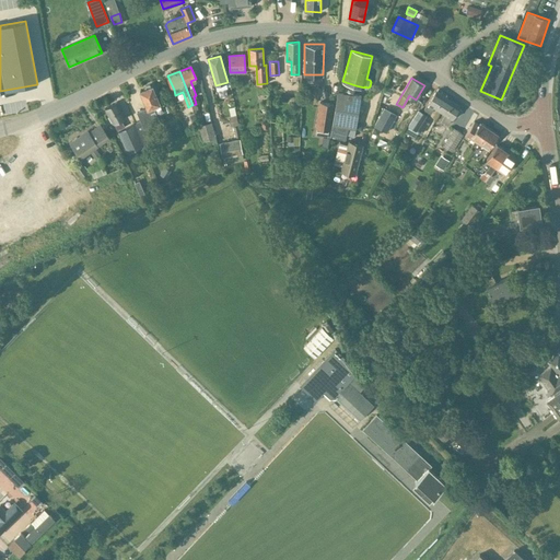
[(146,86),(146,89),(140,92),(147,107),(137,112),(143,129),(160,123),(153,107),(160,104),(152,86),(151,86),(150,85),(146,86)]
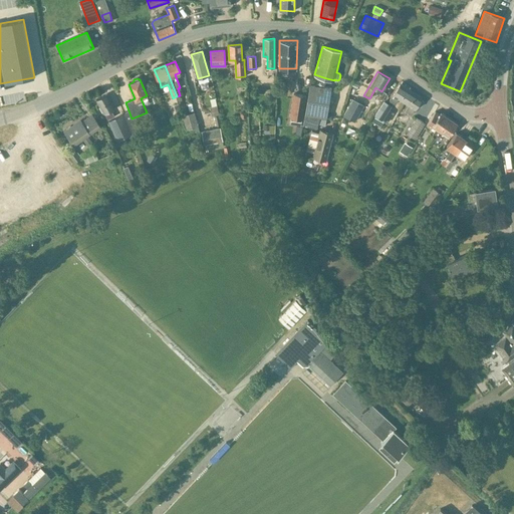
[(395,104),(399,98),(404,102),(412,90),(400,83),(393,94),(390,100),(395,104)]
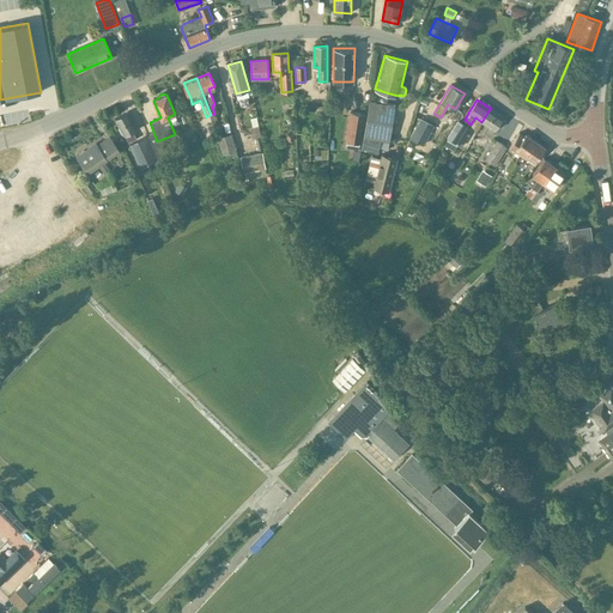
[(395,104),(387,103),(369,101),(364,138),(365,138),(381,140),(389,141),(395,104)]
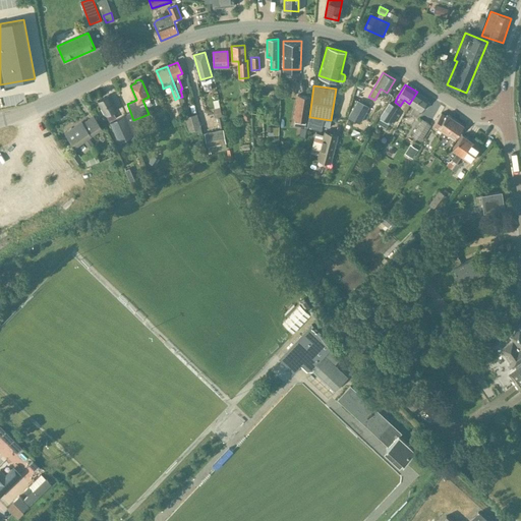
[(417,92),(409,104),(414,107),(411,112),(416,116),(420,111),(423,107),(426,108),(429,103),(427,101),(428,100),(417,92)]
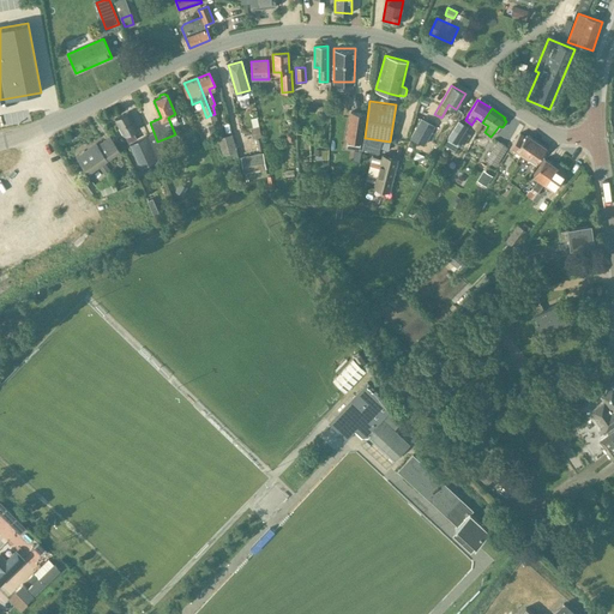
[(345,140),(363,143),(367,114),(350,112),(345,140)]
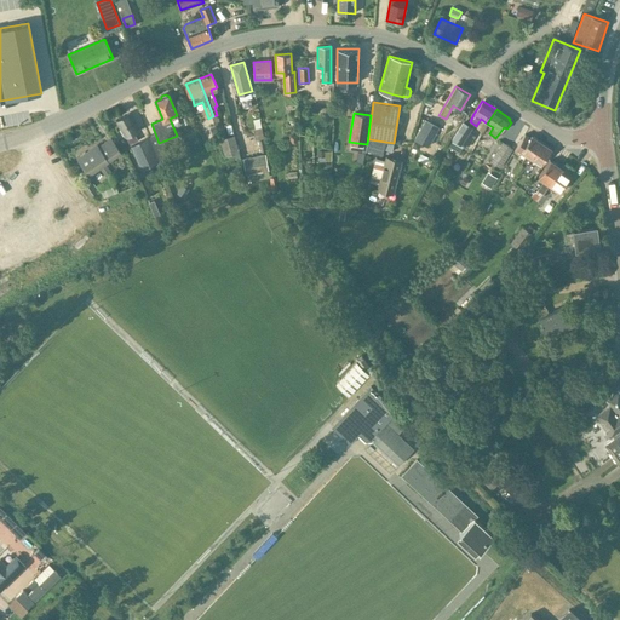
[(132,145),(139,142),(135,133),(137,131),(128,114),(118,120),(125,135),(126,135),(127,137),(132,145)]
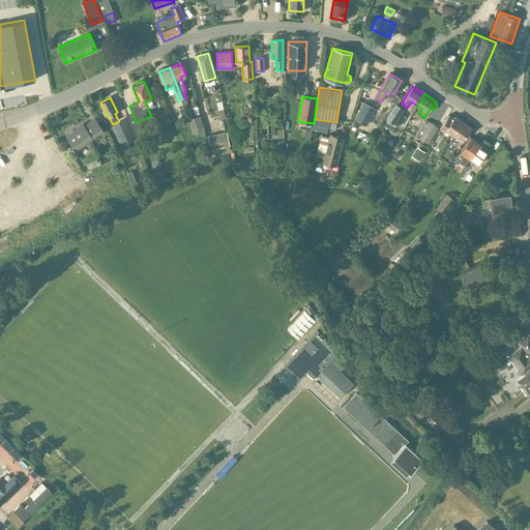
[(366,125),(376,109),(363,101),(354,119),(366,125)]
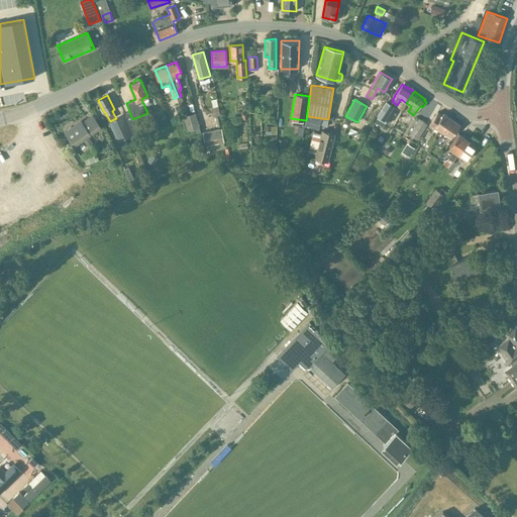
[(386,101),(377,115),(385,120),(391,110),(394,106),(386,101)]
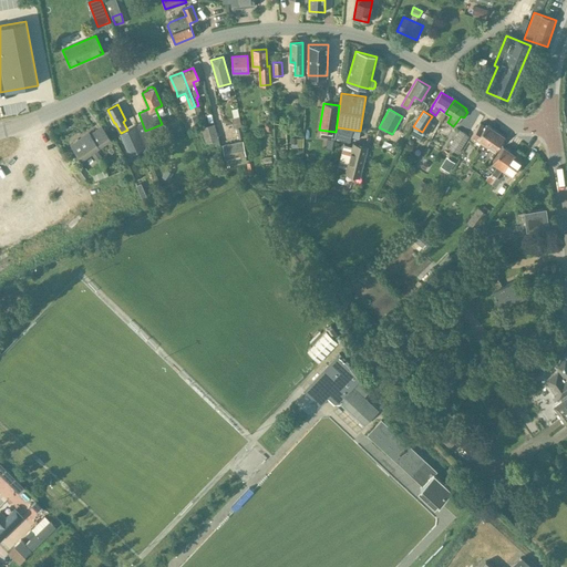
[(476,158),(485,144),(495,130),(486,124),(486,125),(480,122),(471,138),(475,141),(477,138),(482,142),(477,148),(475,147),(470,156),(475,161),(476,158)]
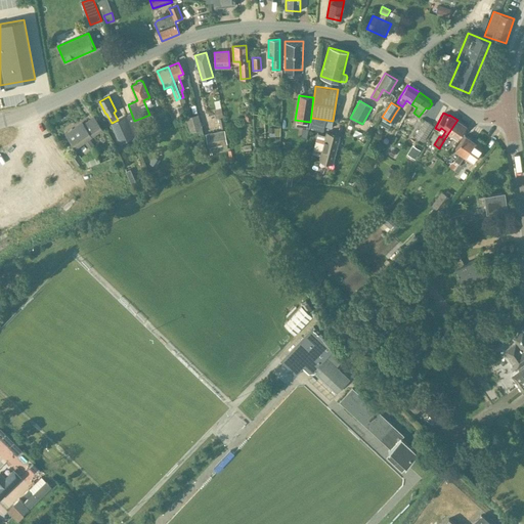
[(186,117),(190,132),(191,136),(204,133),(203,129),(198,114),(186,117)]
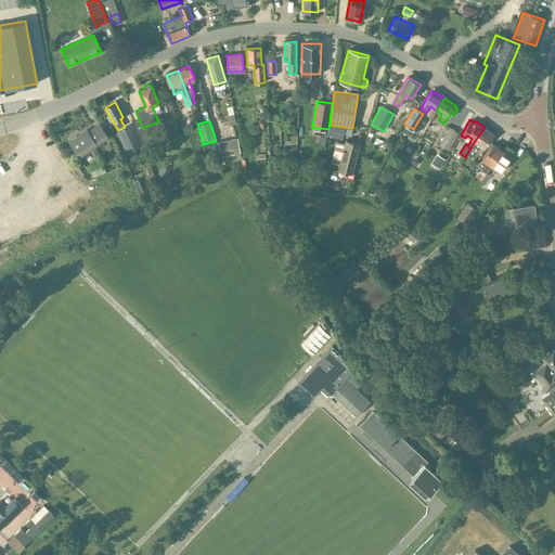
[(133,123),(125,127),(118,130),(117,131),(127,153),(143,144),(133,123)]
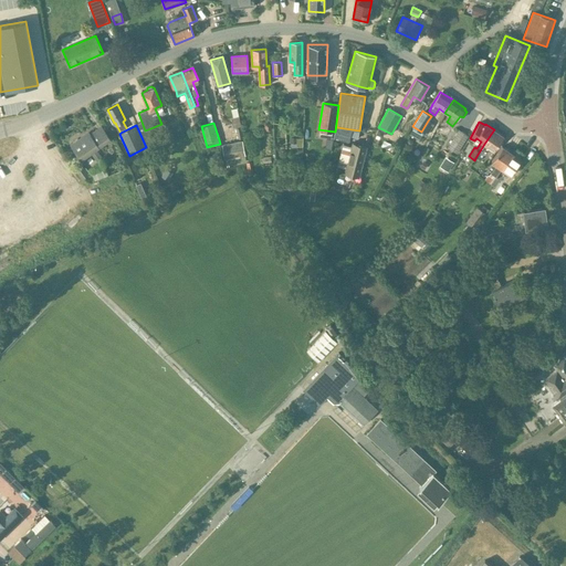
[(90,133),(72,145),(82,159),(84,158),(84,157),(91,154),(96,161),(102,157),(96,149),(111,139),(102,127),(91,135),(90,133)]
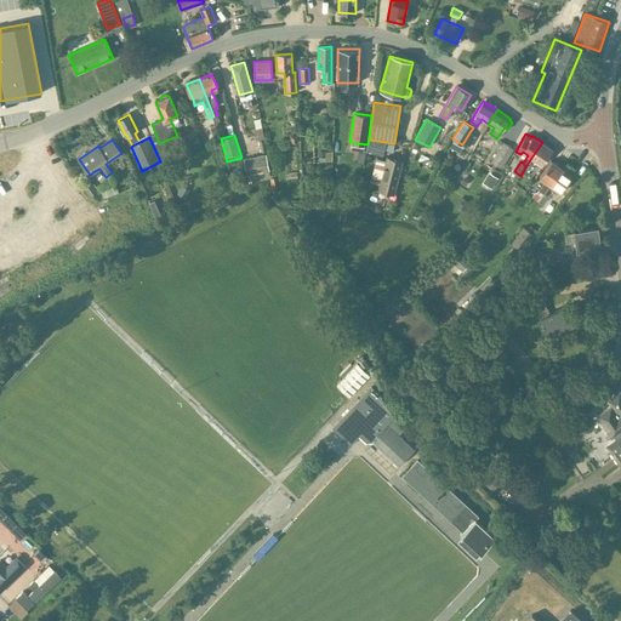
[(370,140),(368,152),(382,157),(386,142),(370,140)]
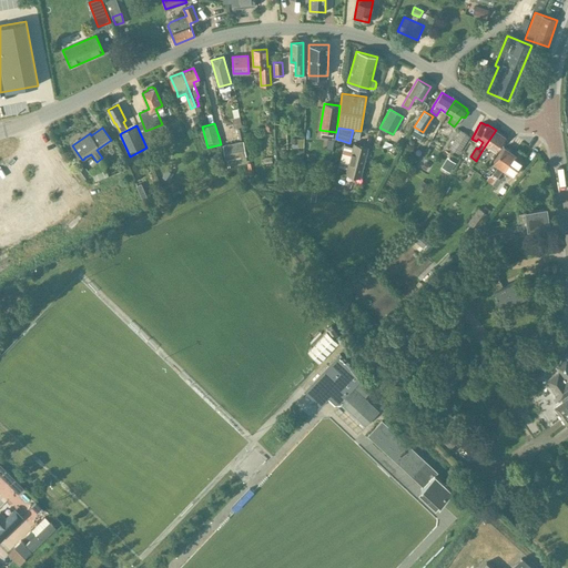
[(460,130),(449,148),(459,154),(470,137),(460,130)]
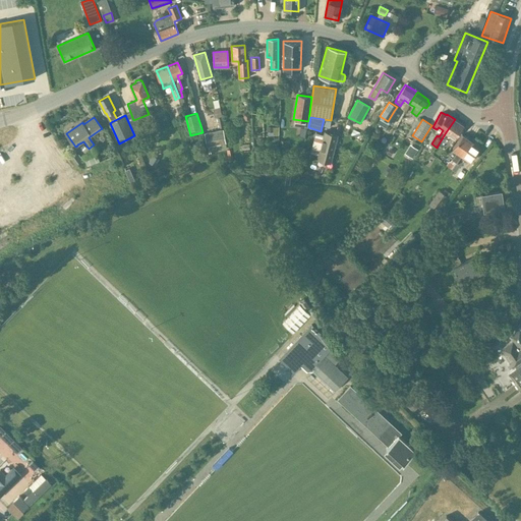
[(442,148),(450,135),(455,138),(463,125),(455,119),(446,132),(438,146),(442,148)]
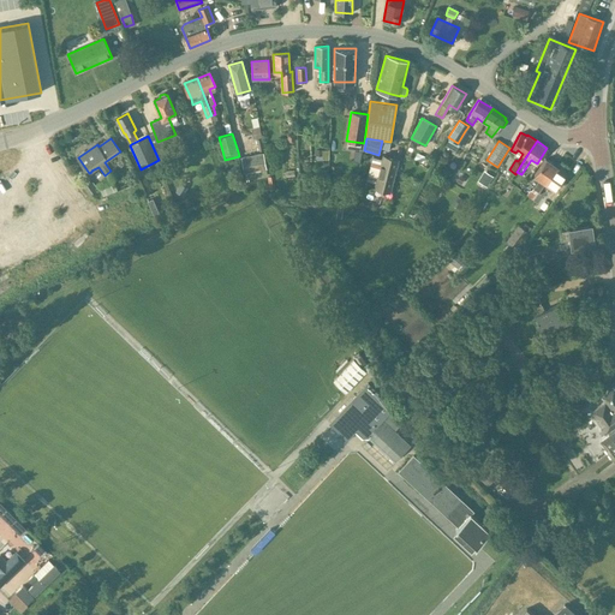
[(263,153),(242,157),(246,180),(268,175),(263,153)]
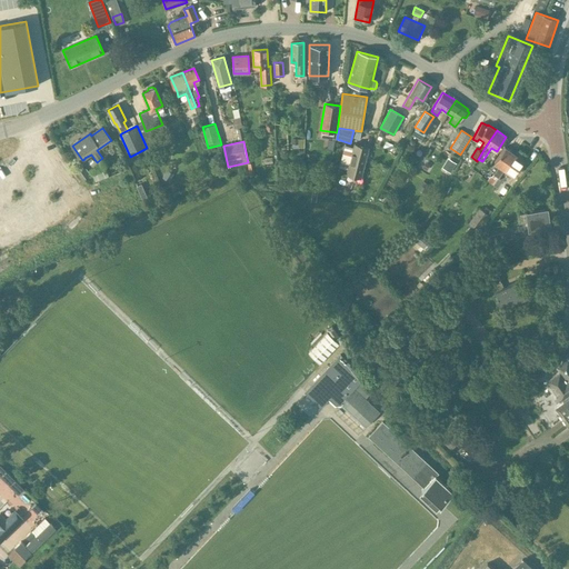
[(339,167),(348,169),(347,175),(360,178),(368,148),(355,145),(353,147),(345,145),(339,167)]
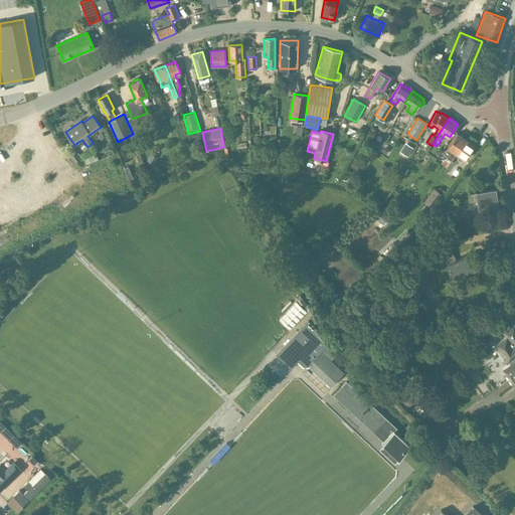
[(447,157),(451,160),(456,153),(466,139),(457,133),(447,147),(452,150),(447,157)]
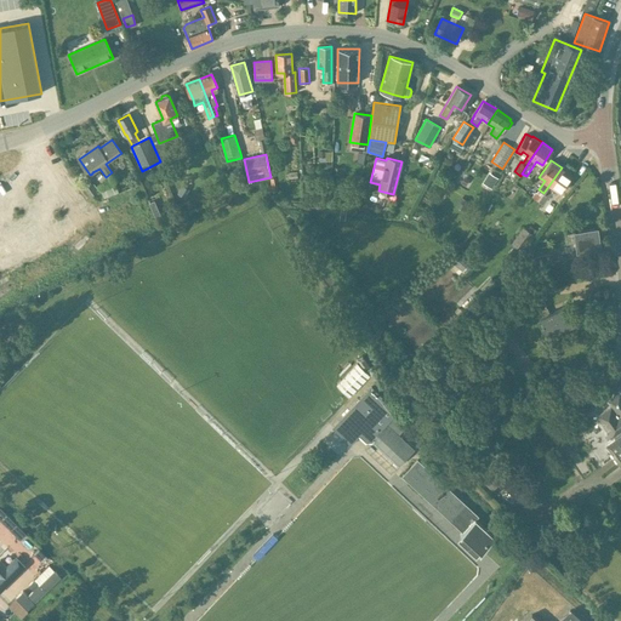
[(543,204),(554,188),(560,193),(573,175),(562,167),(550,184),(543,193),(541,197),(539,200),(543,204)]
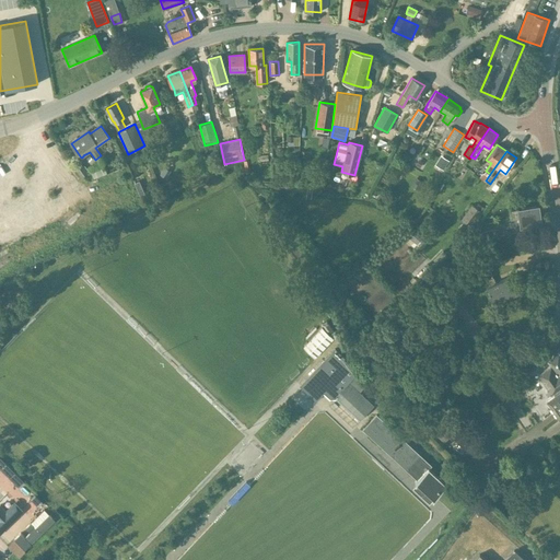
[(442,156),(436,165),(443,170),(450,161),(442,156)]
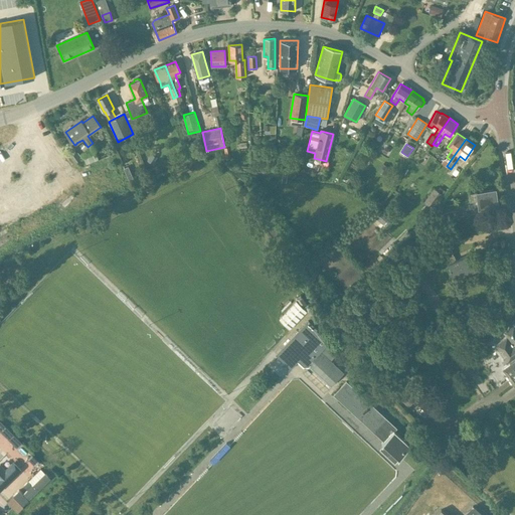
[(67,154),(74,164),(81,159),(74,149),(67,154)]
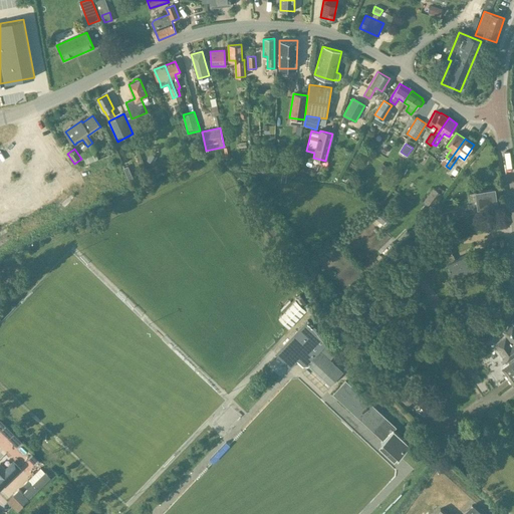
[(86,164),(98,159),(95,152),(83,157),(86,164)]
